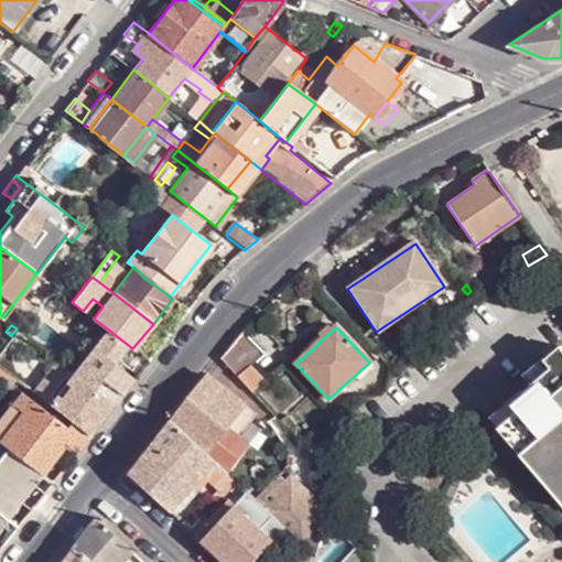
[(17,328),(12,334),(22,342),(25,336),(17,328)]
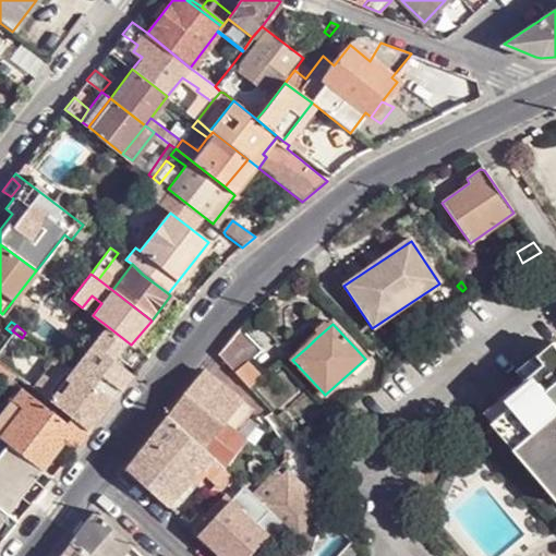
[(71,369),(112,399),(119,390),(130,377),(147,357),(131,345),(106,325),(71,369)]
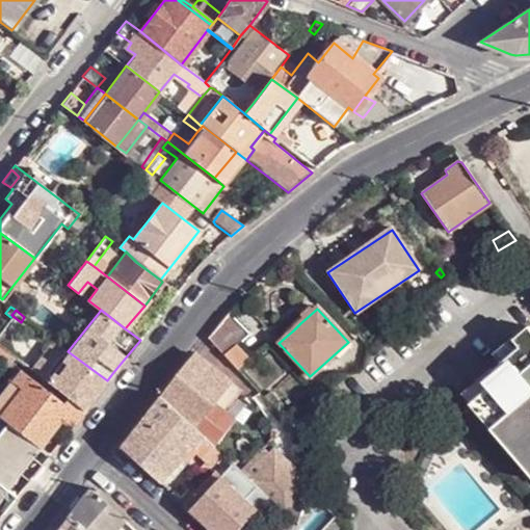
[(227,313),(207,338),(223,356),(235,346),(246,336),(227,313)]
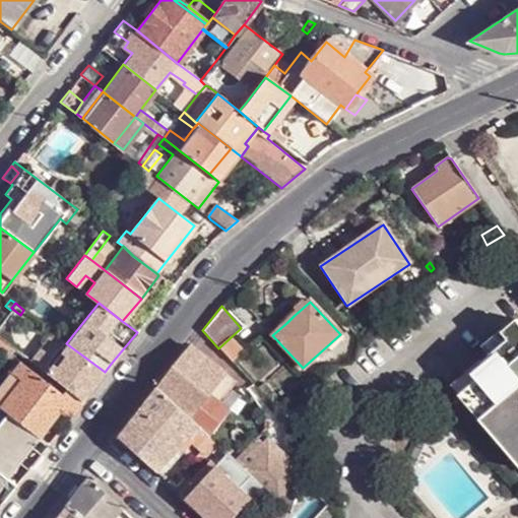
[(517,316),(516,314),(500,326),(507,336),(480,357),(489,367),(467,383),(517,442),(517,316)]
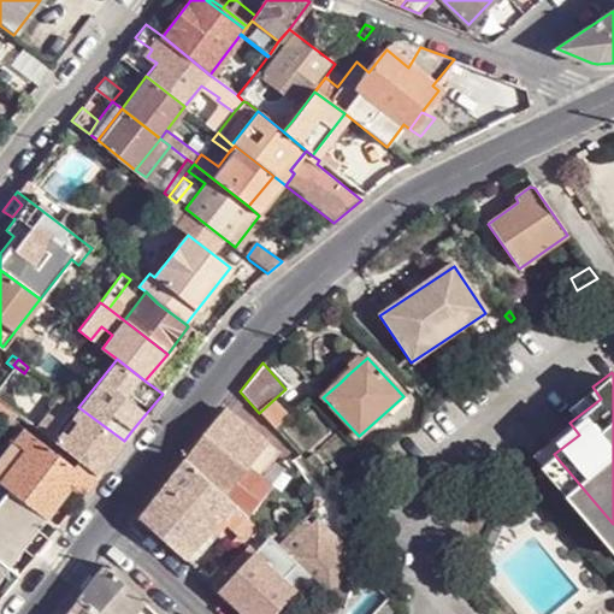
[(0,397),(10,384),(4,378),(0,383),(0,397)]
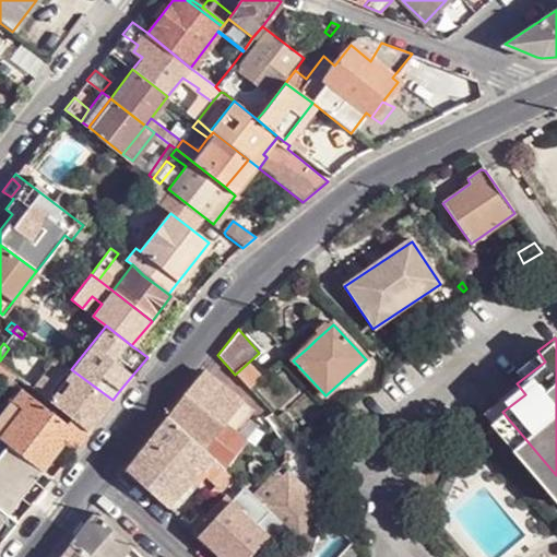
[(51,354),(28,384),(45,398),(66,371),(61,368),(64,364),(51,354)]
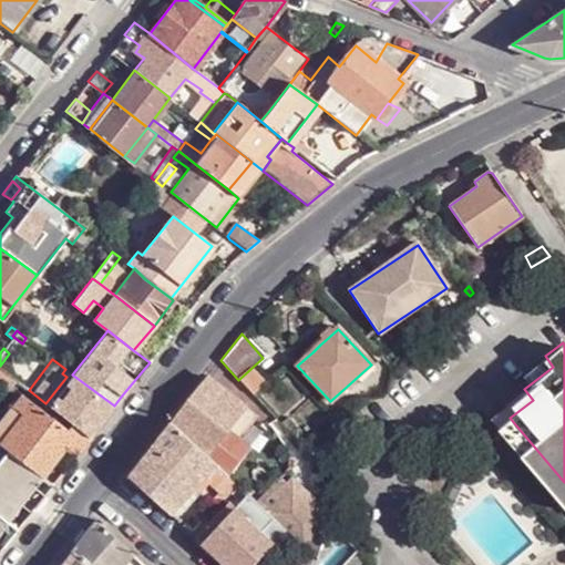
[(0,384),(7,390),(14,379),(0,368),(0,384)]
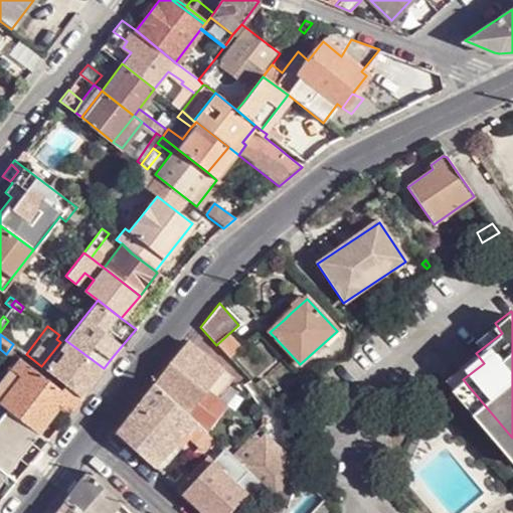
[(227,335),(216,345),(229,358),(240,349),(227,335)]
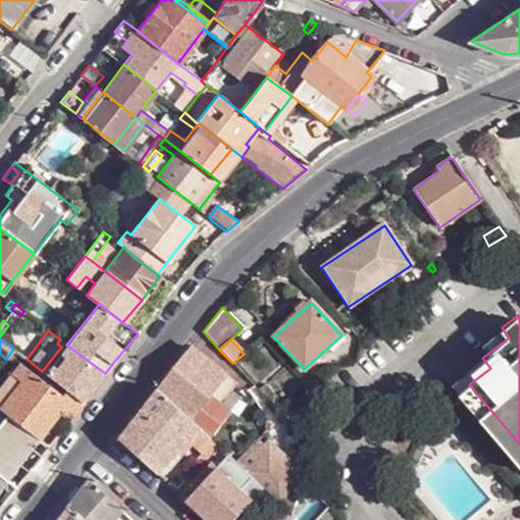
[(64,390),(82,403),(105,373),(66,345),(64,343),(61,347),(42,371),(64,390)]
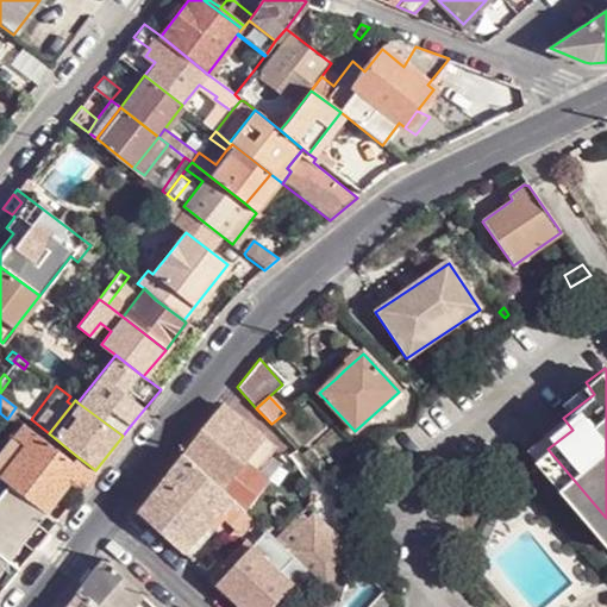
[(264,438),(223,405),(199,436),(183,454),(223,490),(233,500),(243,509),(270,477),(249,458),(264,438)]
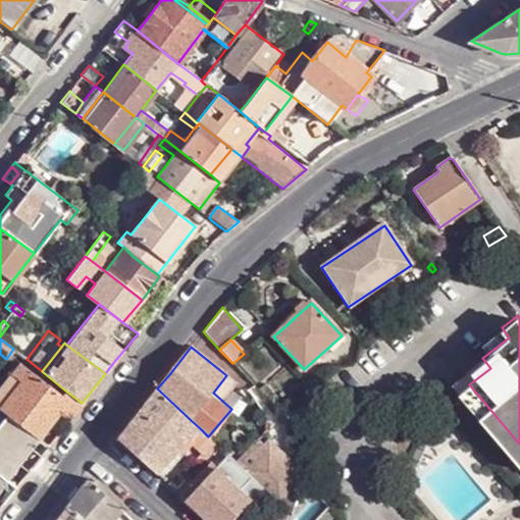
[(481,356),(451,380),(460,392),(469,384),(490,368),(482,358),(481,356)]
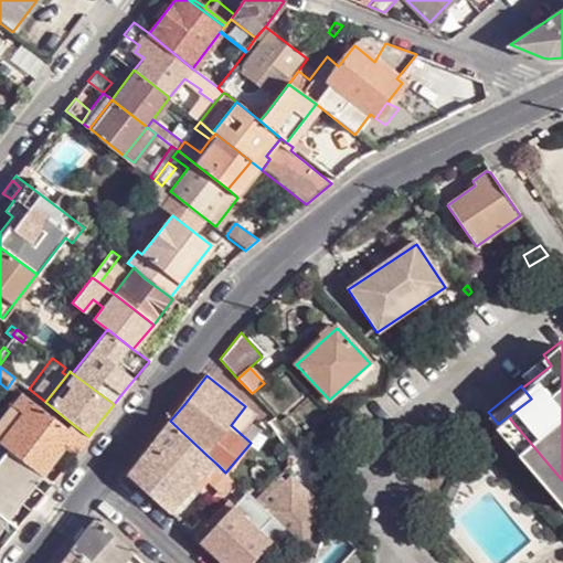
[(0,443),(41,476),(64,446),(75,455),(85,442),(21,392),(0,418),(0,443)]
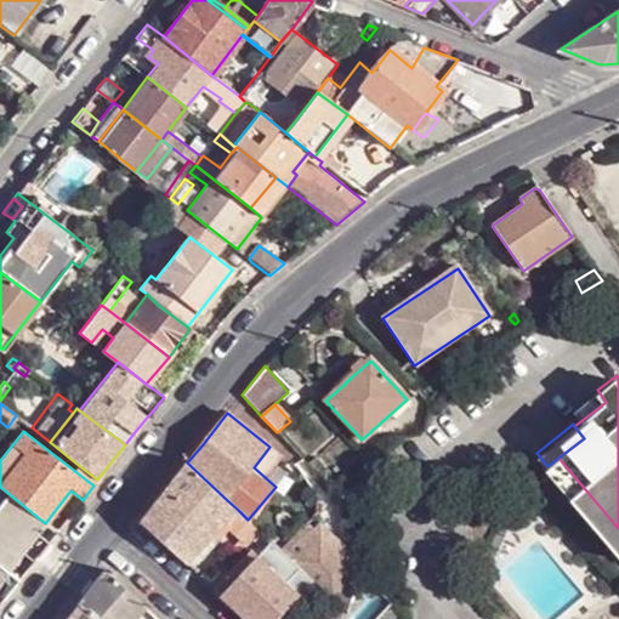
[(310,456),(304,463),(322,482),(329,475),(310,456)]
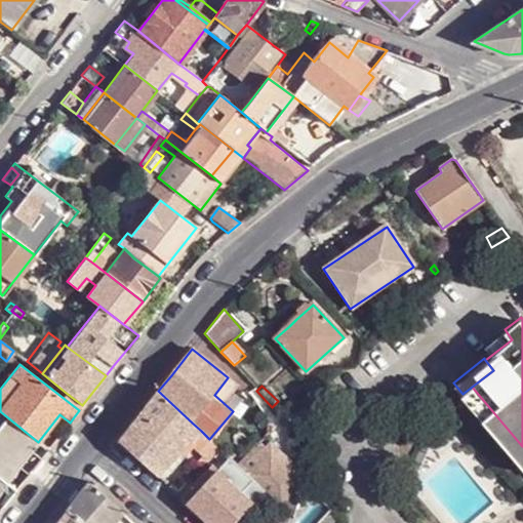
[(522,446),(472,387),(463,394),(522,468),(522,446)]
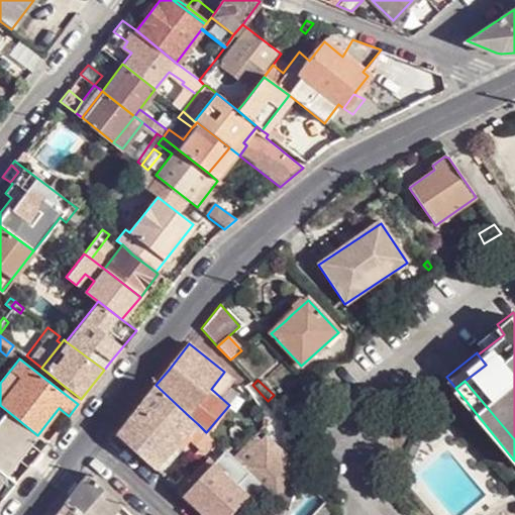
[(189,416),(156,385),(117,434),(156,470),(189,435),(198,424),(189,416)]
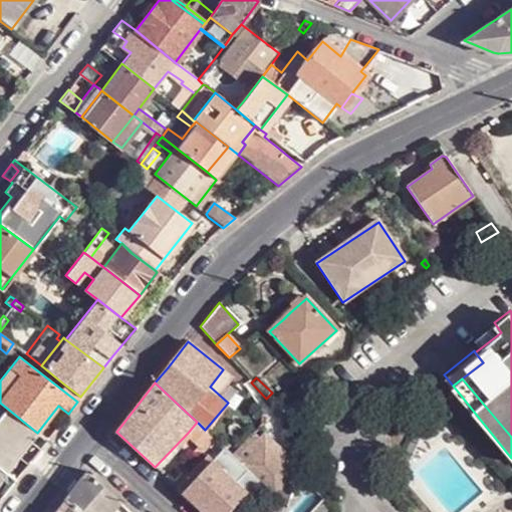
[(0,410),(2,411),(0,414),(0,466),(7,472),(16,479),(22,471),(13,465),(31,443),(39,449),(46,440),(38,433),(37,433),(0,403),(0,410)]
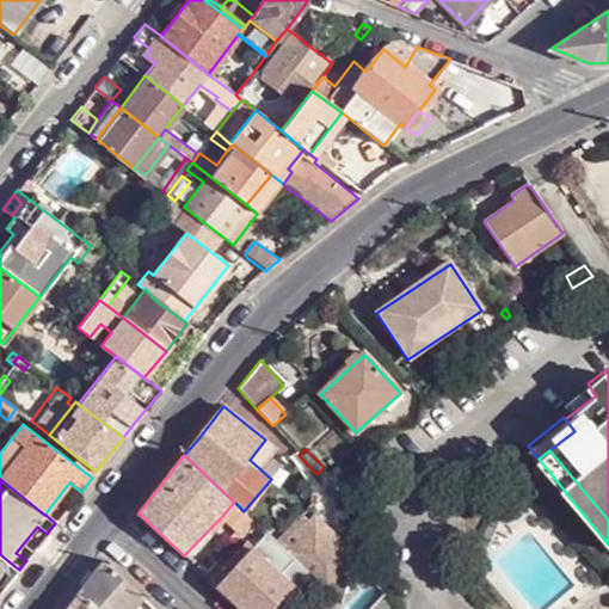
[(253,521),(244,511),(234,502),(223,515),(239,527),(228,540),(233,545),(237,542),(244,533),(253,521)]
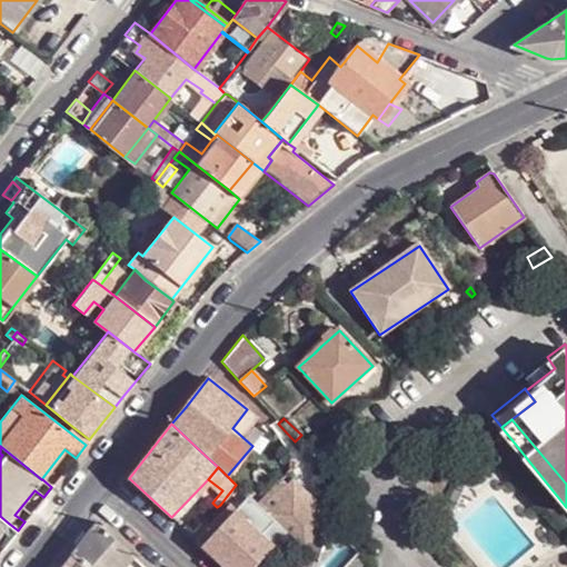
[(309,506),(290,489),(268,514),(276,520),(286,530),(314,557),(317,553),(328,523),(309,506)]
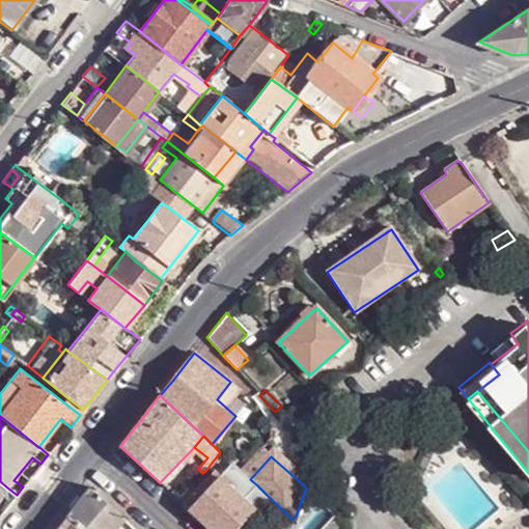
[(252,511),(267,495),(257,485),(250,479),(231,462),(216,478),(211,473),(210,474),(205,471),(202,473),(178,500),(195,516),(210,528),(215,528),(241,502),(249,509),(252,511)]
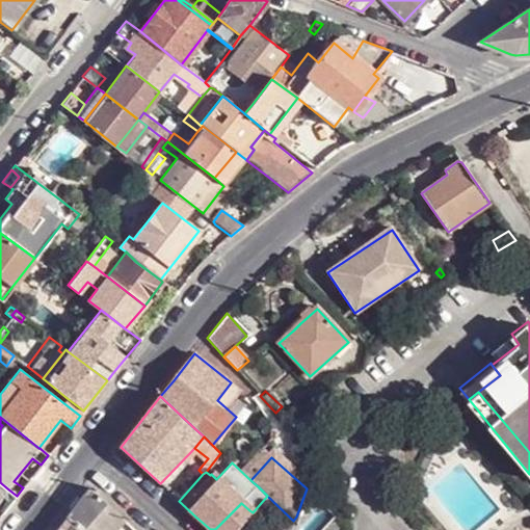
[(89,487),(57,528),(59,529),(112,529),(123,519),(89,487)]
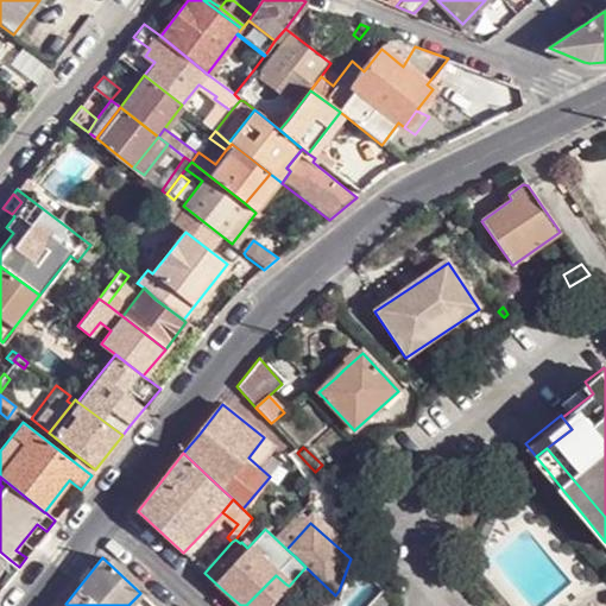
[(276,575),(246,605),(269,605),(267,604),(285,584),(276,575)]
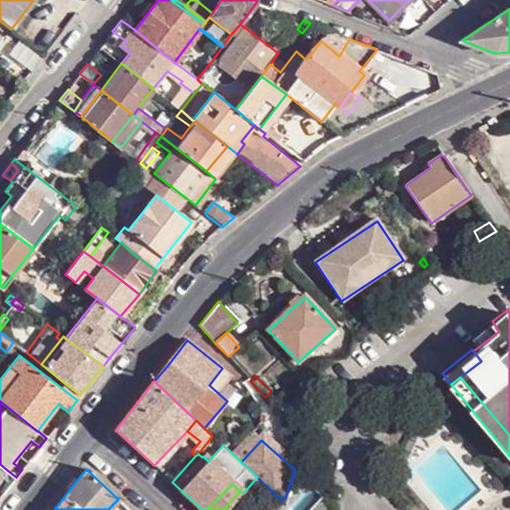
[(320,494),(305,509),(330,509),(333,507),(320,494)]
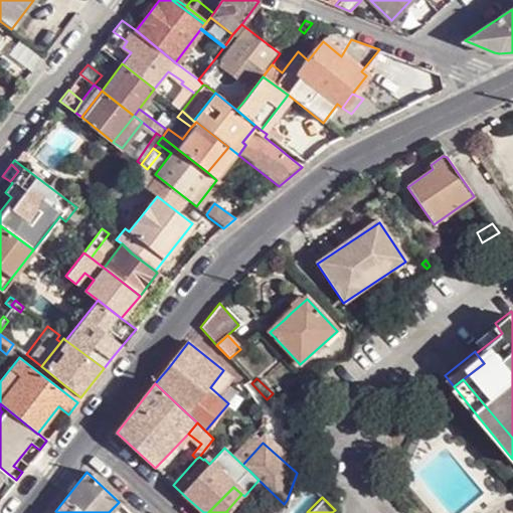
All buildings are outlined.
